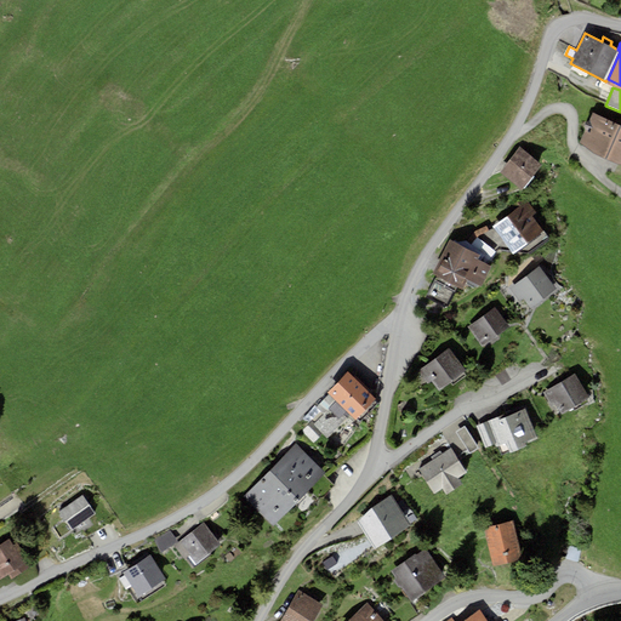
[(614,123),(593,114),(590,121),(586,123),(585,126),(586,130),(580,144),(620,161),(620,120),(614,123)]
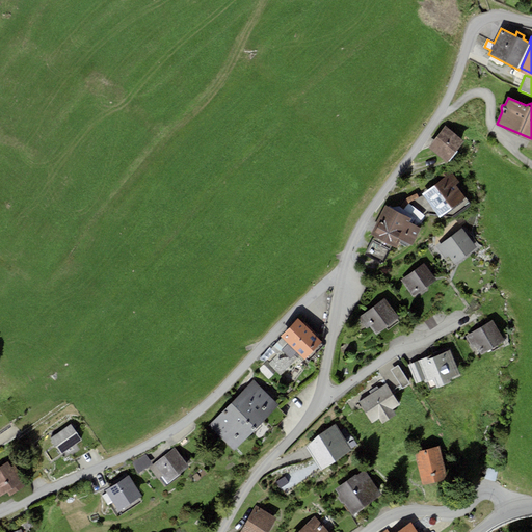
[(464,140),(446,126),(428,148),(448,162),(464,140)]
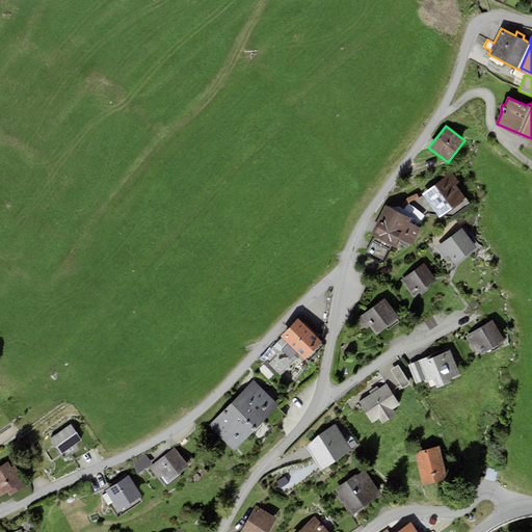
[(439,182),(422,194),(440,218),(466,198),(455,185),(459,182),(449,167),(435,177),(439,182)]
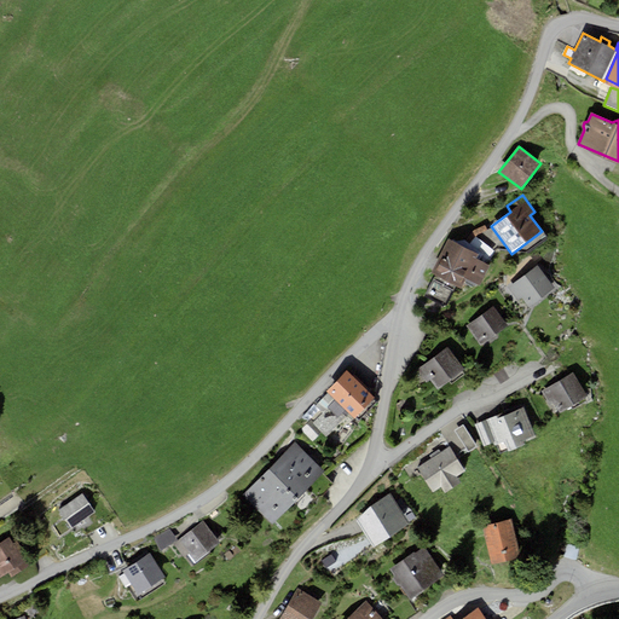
[(474,230),(466,241),(469,244),(475,237),(476,236),(487,231),(486,225),(474,230)]
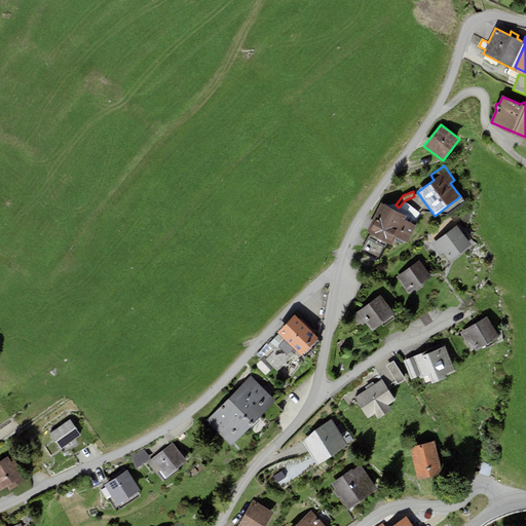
[(384,203),(384,204),(407,216),(405,220),(408,221),(409,220),(414,223),(420,214),(404,201),(399,208),(396,204),(396,203),(388,205),(384,203)]
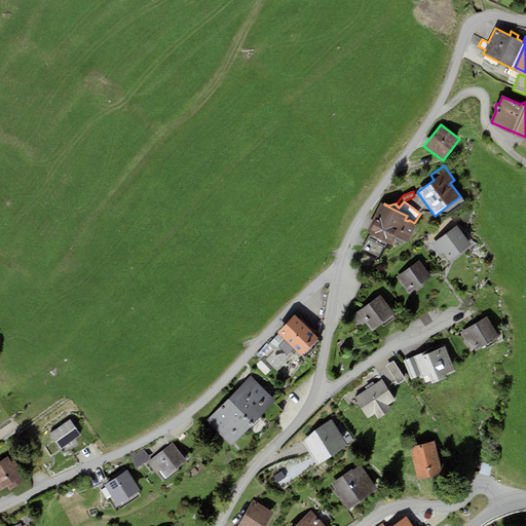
[(384,204),(381,202),(366,232),(370,234),(387,243),(392,246),(397,237),(407,243),(416,226),(408,221),(405,220),(407,216),(384,204)]
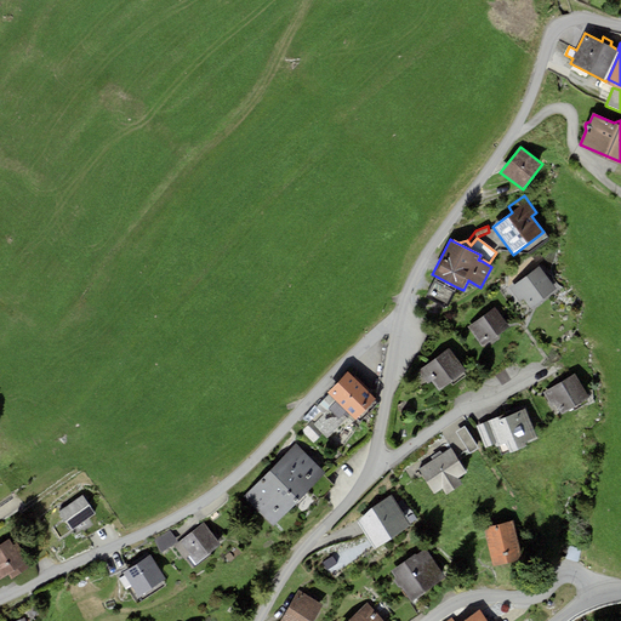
[(557,290),(540,266),(508,288),(519,302),(524,298),(531,308),(557,290)]
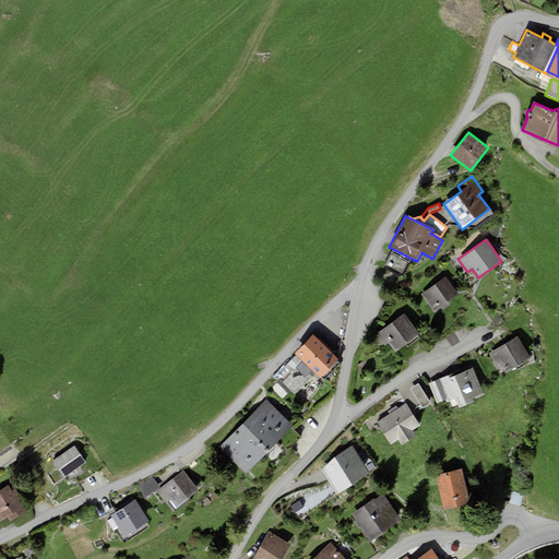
[(412,259),(393,249),(383,266),(403,277),(412,259)]
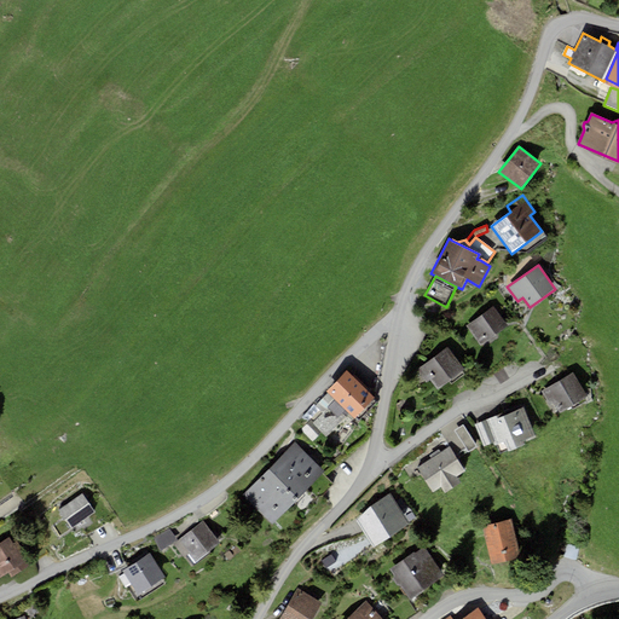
[(495,307),(468,327),(482,346),(509,325),(495,307)]
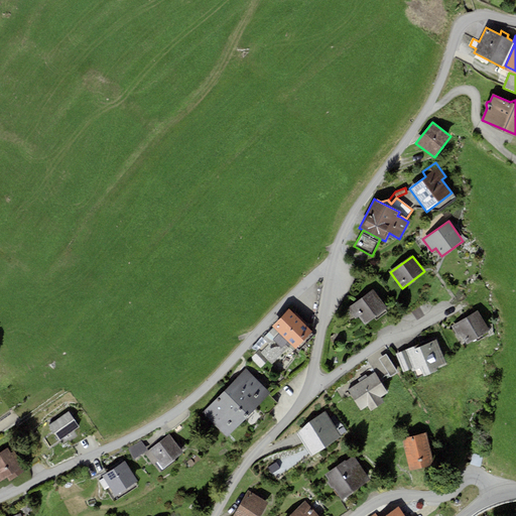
[(374,289),(348,308),(356,319),(359,316),(365,325),(388,308),(374,289)]
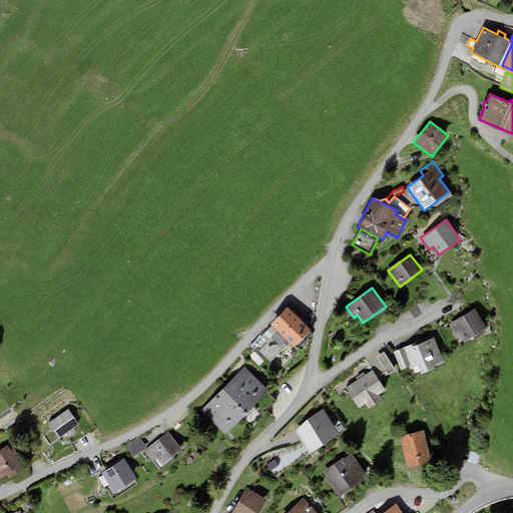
[(288,307),(271,324),(273,326),(262,337),(269,343),(260,351),(268,358),(271,362),(290,342),(295,347),(312,330),(288,307)]
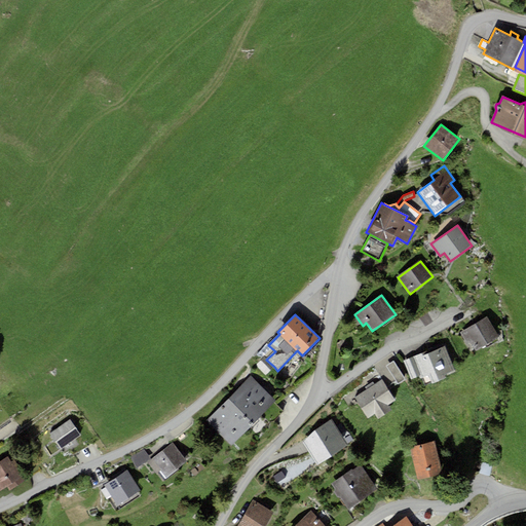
[(488,316),(460,333),(466,344),(471,342),(476,350),(499,337),(488,316)]
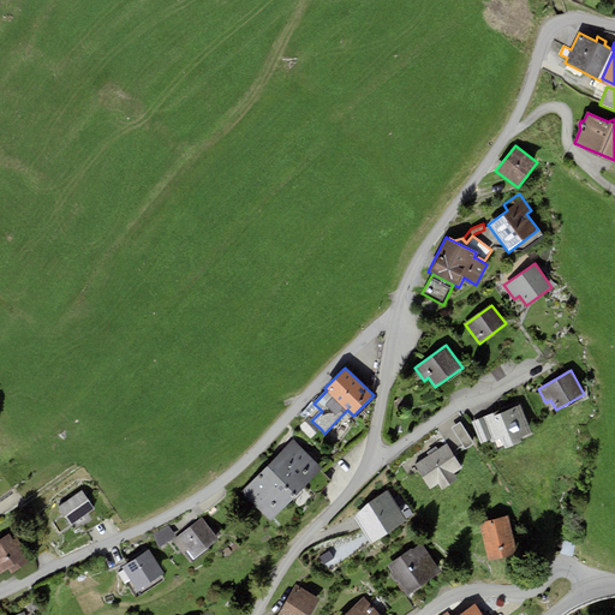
[(511,406),(472,422),(481,445),(493,440),(494,443),(501,440),(505,448),(521,442),(520,439),(532,434),(520,405),(512,408),(511,406)]
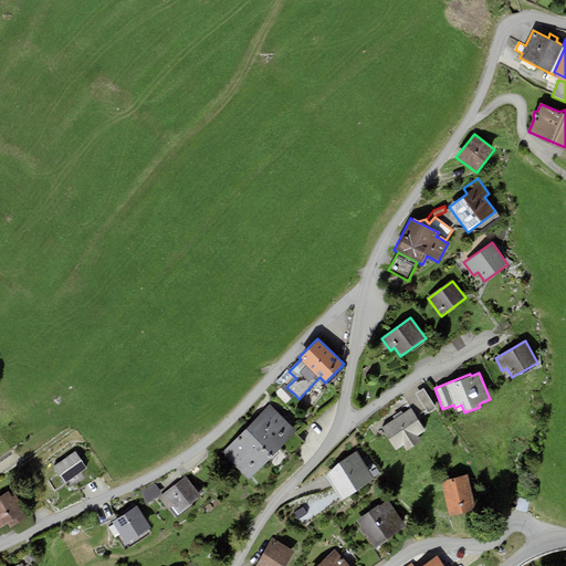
[(295,395),(286,387),(284,385),(275,394),(286,404),(295,395)]
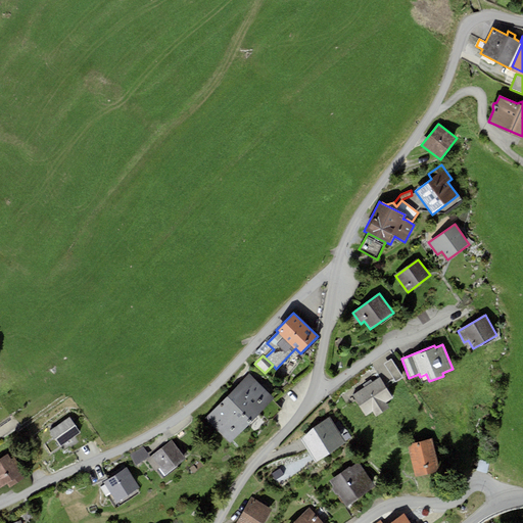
[(403,377),(391,360),(384,364),(395,382),(403,377)]
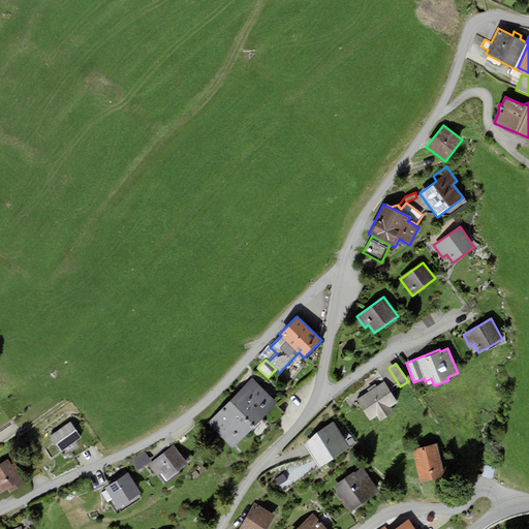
[(252,378),(208,423),(232,447),(277,403),(252,378)]
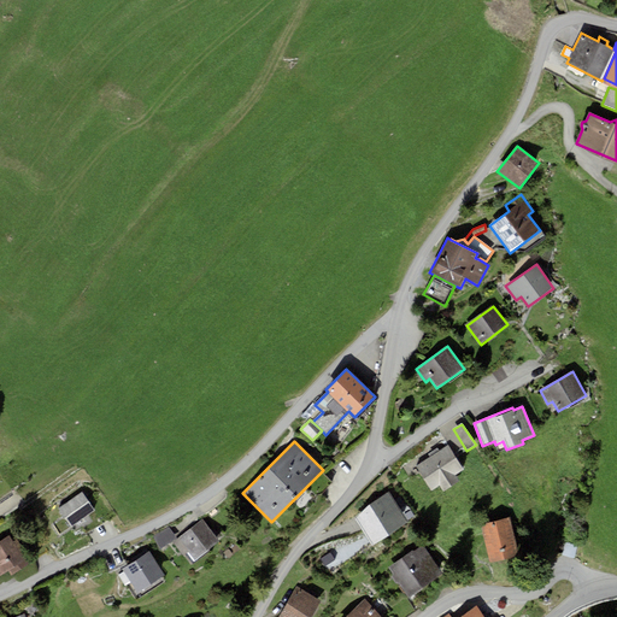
[(448,445),(416,466),(432,491),(440,485),(444,491),(459,481),(456,475),(464,470),(448,445)]
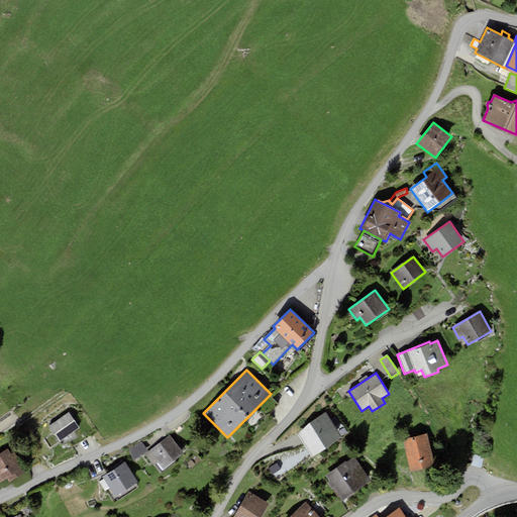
[(310,422),(298,434),(313,457),(343,437),(326,412),(310,422)]
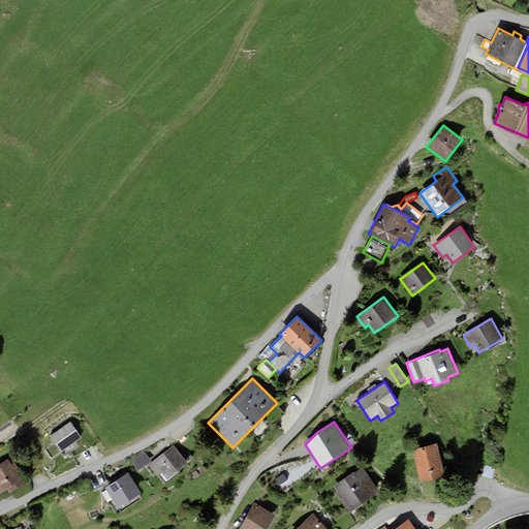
[(70,423),(51,436),(61,452),(81,438),(70,423)]
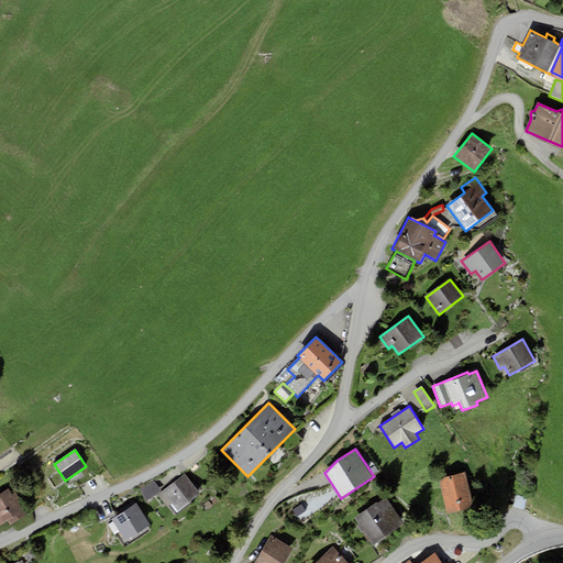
[(184,472),(156,495),(167,507),(173,503),(180,512),(202,494),(200,492),(202,489),(197,482),(194,484),(184,472)]
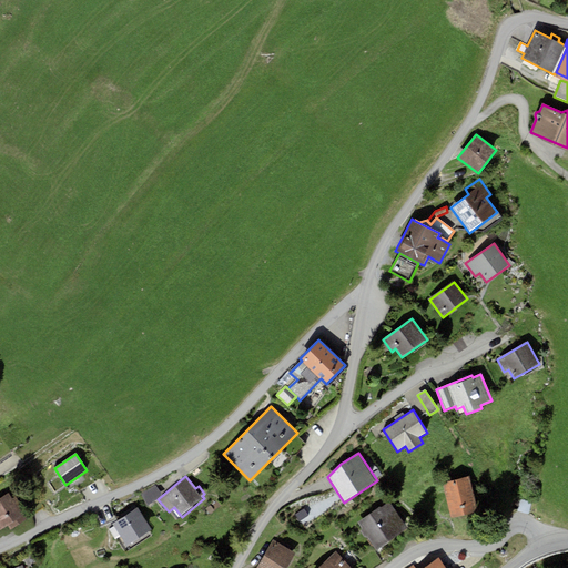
[(469,476),(443,483),(452,518),(478,511),(469,476)]
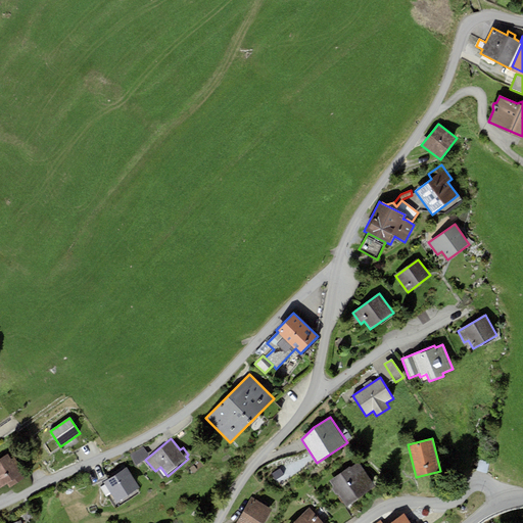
[(136,465),(149,455),(143,446),(129,455),(136,465)]
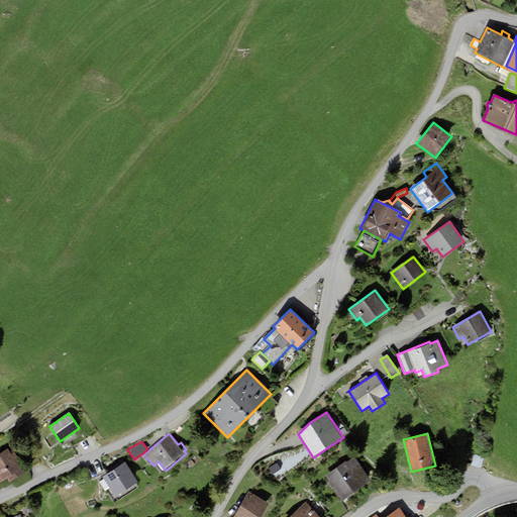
[(8,449),(0,453),(0,483),(7,479),(9,483),(26,473),(14,451),(11,453),(8,449)]
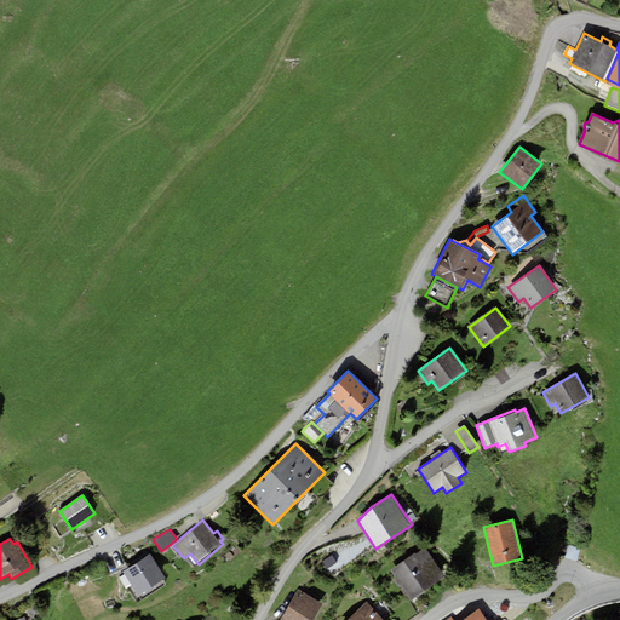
[(567,546),(564,560),(578,562),(581,550),(567,546)]
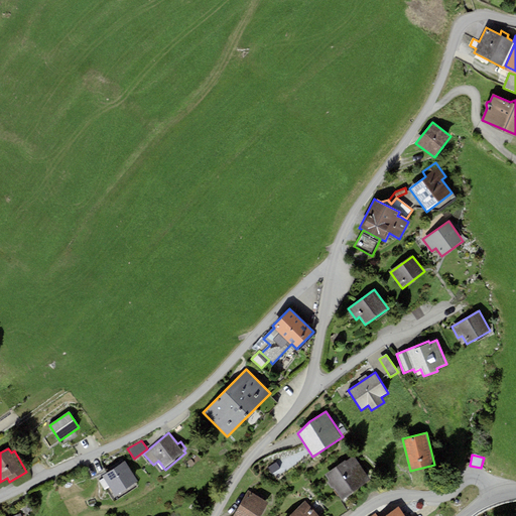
[(345,461),(325,475),(343,499),(370,479),(354,456),(346,462),(345,461)]
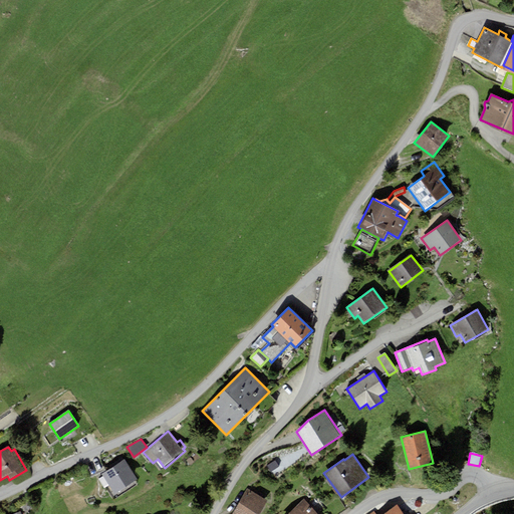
[(116,464),(102,474),(103,476),(99,479),(104,487),(109,484),(115,493),(138,478),(124,459),(123,460),(122,458),(115,462),(116,464)]
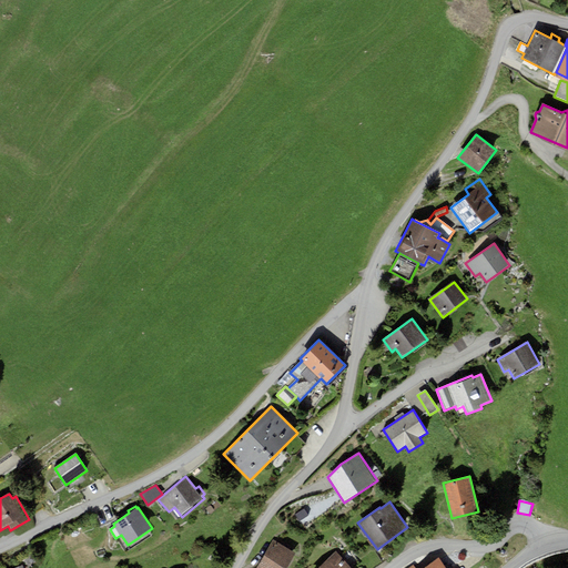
[(115,520),(110,508),(94,516),(100,527),(115,520)]
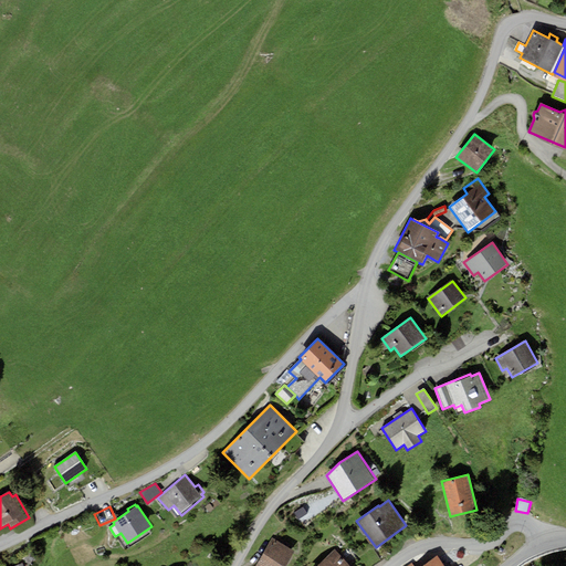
[(311,510),(301,515),(306,525),(315,520),(311,510)]
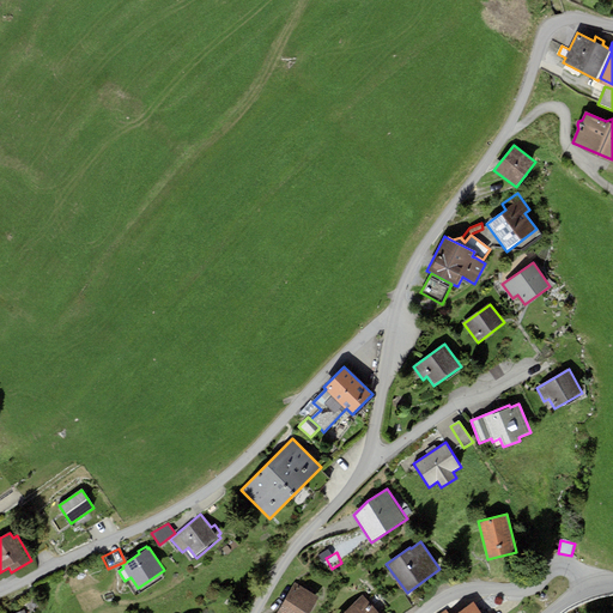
[(308,612),(319,596),(295,583),(277,612),(308,612)]
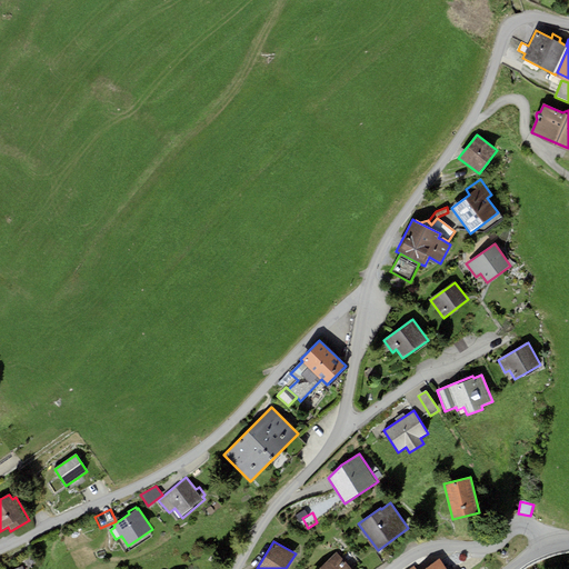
[(351,568),(337,552),(318,568),(351,568)]
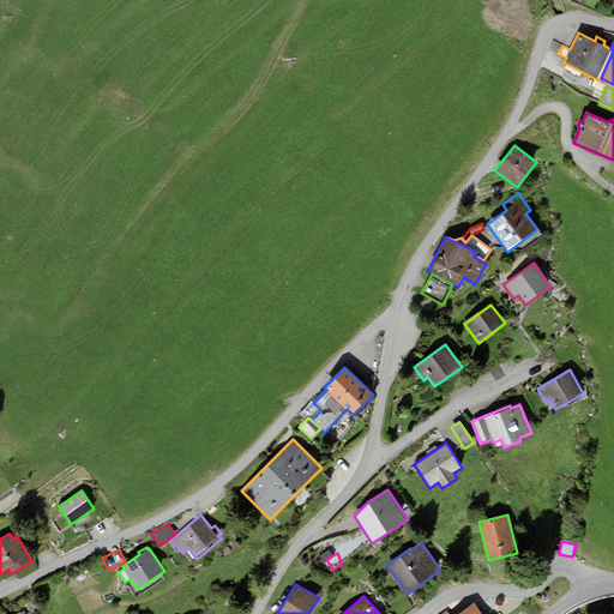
[(482,613),(475,602),(457,613),(482,613)]
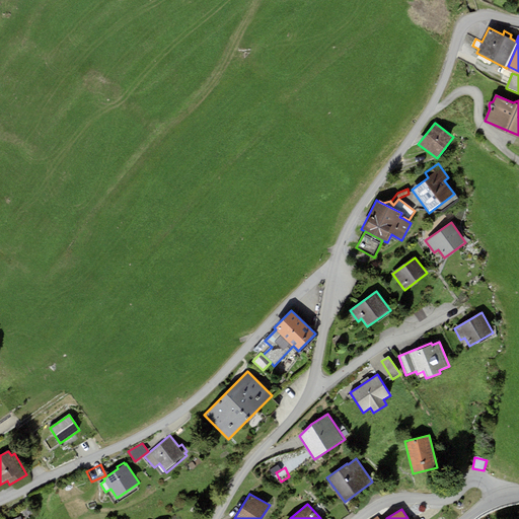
All buildings are outlined.
